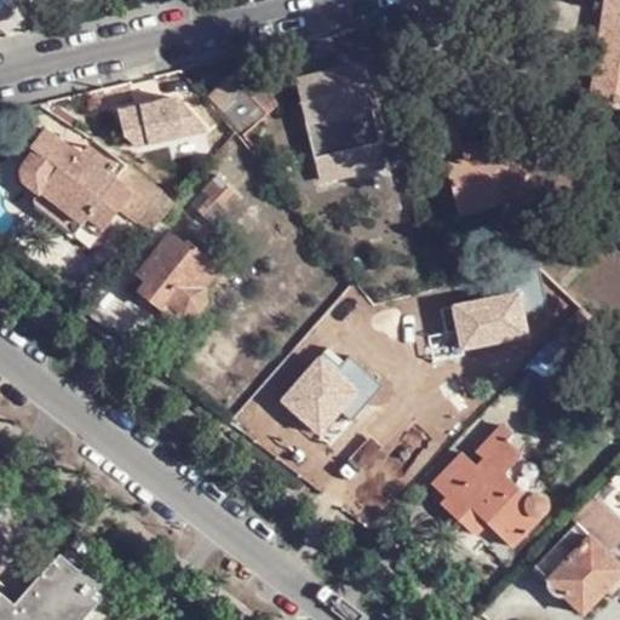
[(619,107),(619,0),(603,0),(590,103),(619,107)]
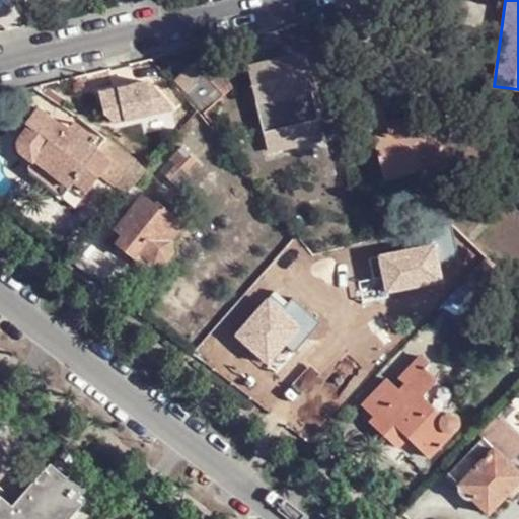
[(216,63),(187,90),(208,114),(236,87),(216,63)]
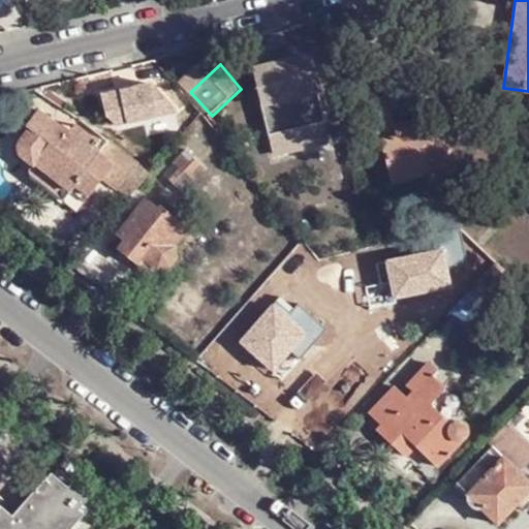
[(389,96),(371,100),(392,184),(431,174),(430,170),(466,160),(453,112),(408,123),(407,121),(396,124),(389,96)]
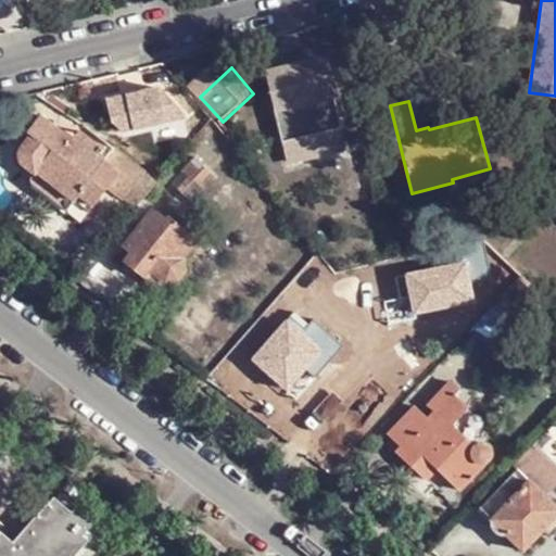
[(100,164),(39,115),(27,131),(30,135),(16,153),(16,154),(15,155),(15,156),(15,158),(15,159),(15,160),(15,161),(16,161),(16,162),(16,163),(17,164),(19,164),(19,166),(32,177),(35,173),(73,203),(79,196),(92,206),(109,187),(118,174),(102,160),(100,164)]
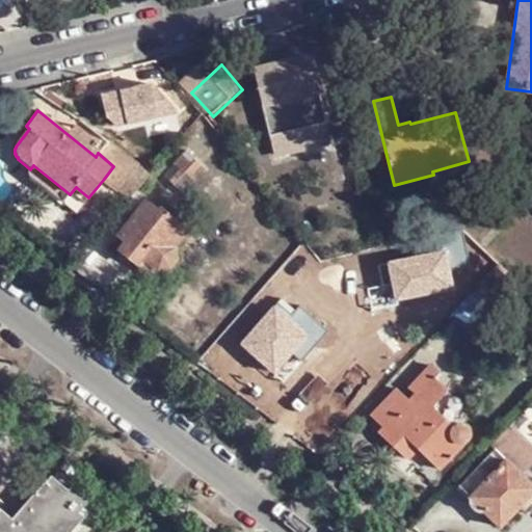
[(330,111),(304,116),(311,149),(297,152),(298,163),(293,165),(299,195),(326,190),(327,194),(346,190),(330,111)]
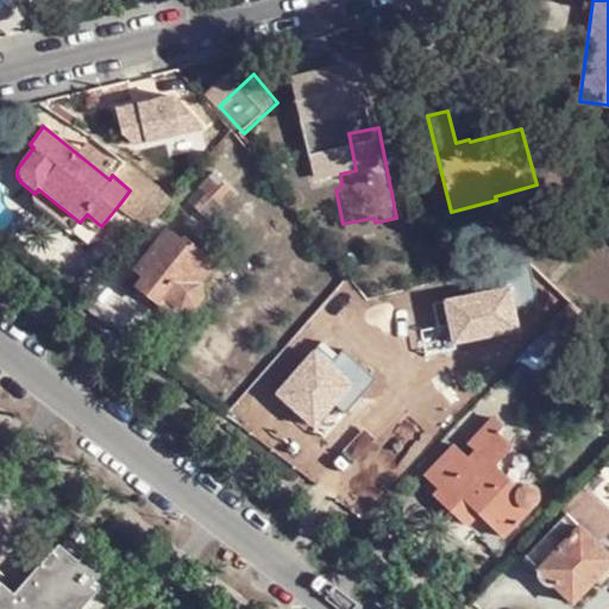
[(228,159),(205,189),(209,194),(198,208),(214,227),(201,242),(215,253),(242,224),(221,203),(252,168),(232,150),(226,157),(228,159)]
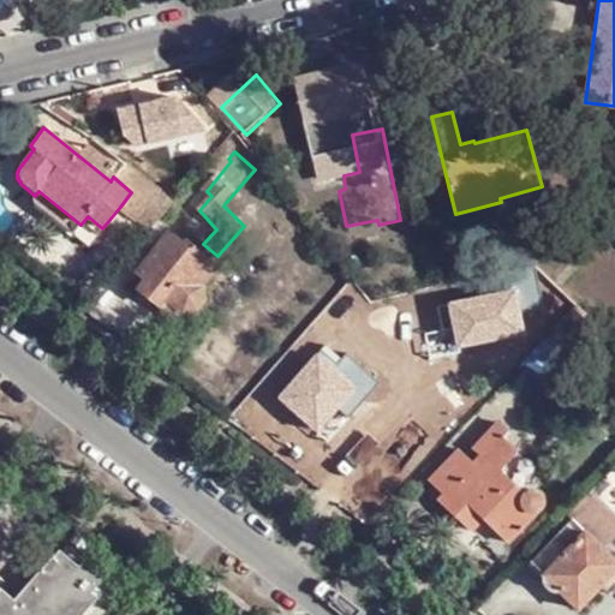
[(133,219),(159,190),(125,162),(113,177),(131,192),(120,207),(133,219)]
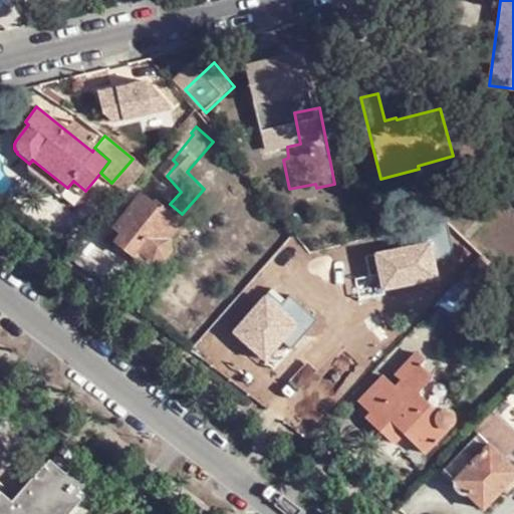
[(111,183),(123,193),(145,170),(133,159),(111,183)]
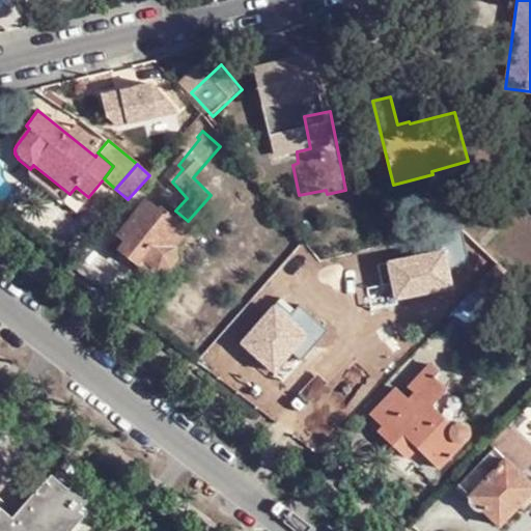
[(33,165),(30,169),(29,171),(28,175),(29,178),(62,204),(70,194),(33,165)]
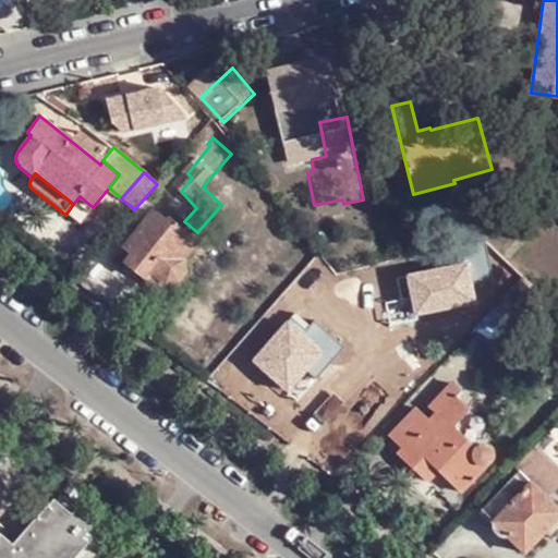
[(523,206),(510,219),(519,228),(532,216),(523,206)]
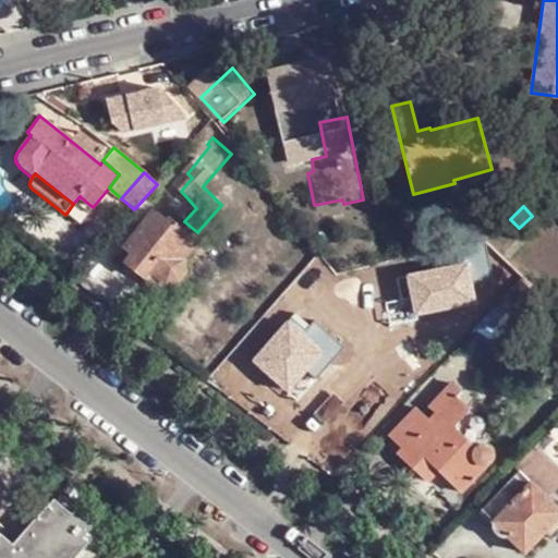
[(155,211),(125,247),(133,254),(125,264),(143,278),(150,269),(166,282),(180,281),(186,274),(185,262),(201,243),(172,219),(170,223),(155,211)]
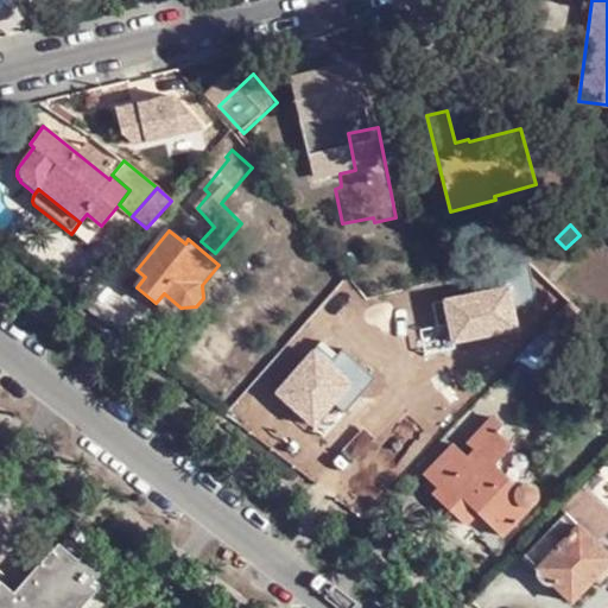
[(397,423),(400,418),(428,382),(432,377),(386,339),(358,377),(386,399),(378,409),(397,423)]
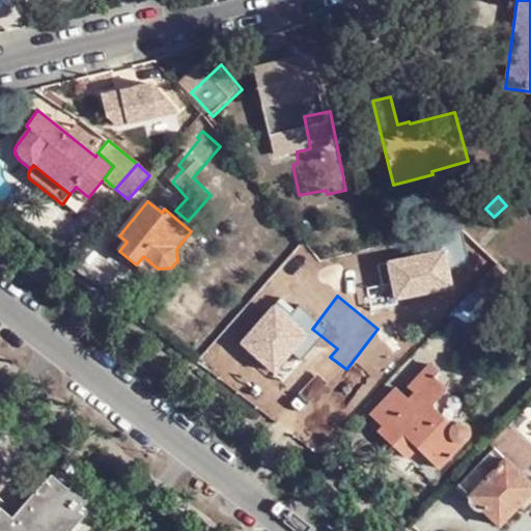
[(402,382),(371,417),(384,428),(379,434),(408,459),(417,448),(440,468),(468,436),(470,431),(468,425),(463,422),(456,423),(454,426),(431,407),(446,389),(434,376),(438,371),(429,363),(409,387),(402,382)]
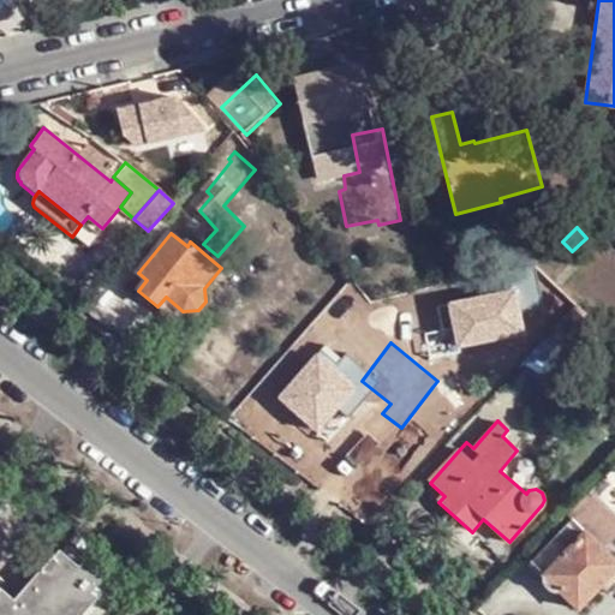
[(569,518),(601,548),(614,533),(614,519),(590,495),(569,518)]
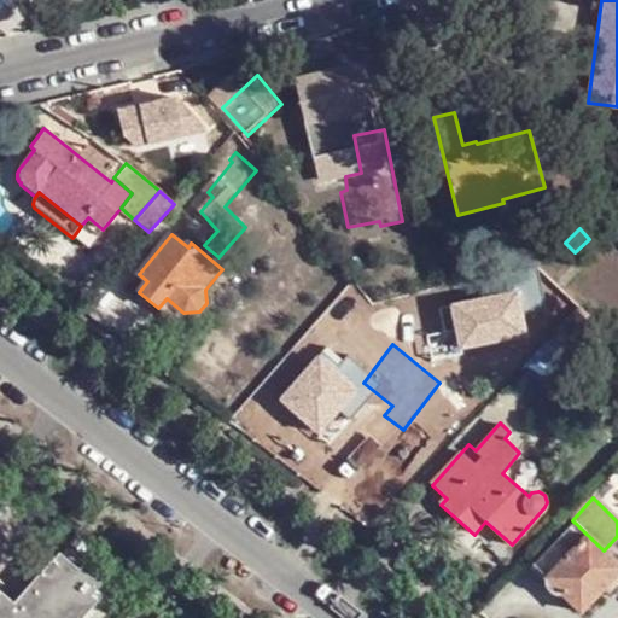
[(531,563),(548,578),(588,535),(572,520),(531,563)]
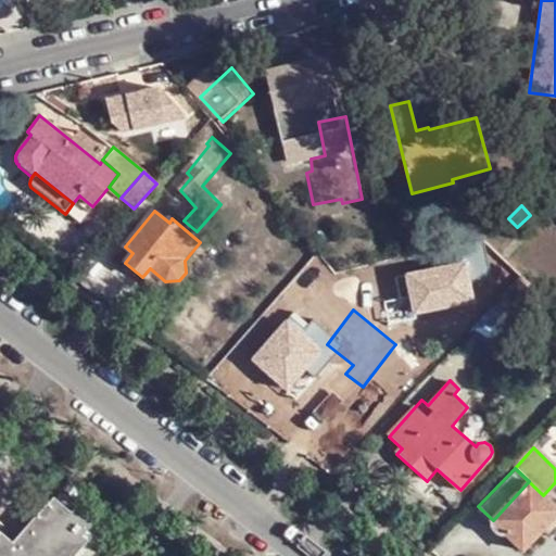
[(529,481),(493,520),(523,550),(555,516),(555,506),(543,495),(529,481)]
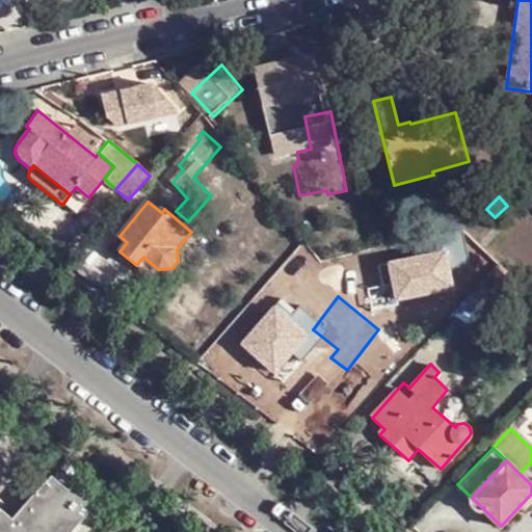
[(0,531),(57,531),(64,525),(65,526),(81,509),(73,503),(79,497),(71,490),(62,483),(58,487),(49,479),(35,494),(41,499),(16,527),(0,514),(0,531)]
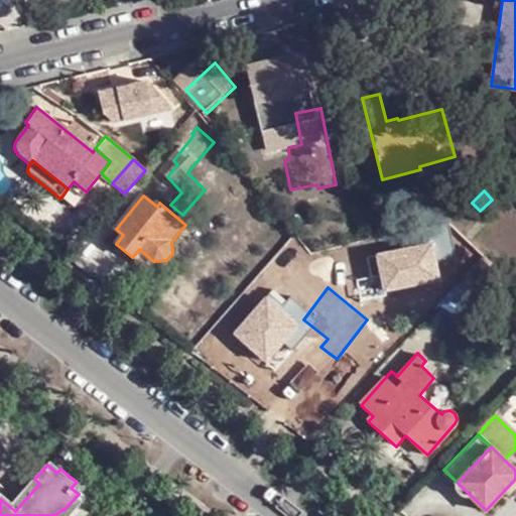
[(73,471),(69,476),(77,482),(71,488),(79,494),(63,510),(68,514),(70,515),(71,515),(96,488),(73,471)]
